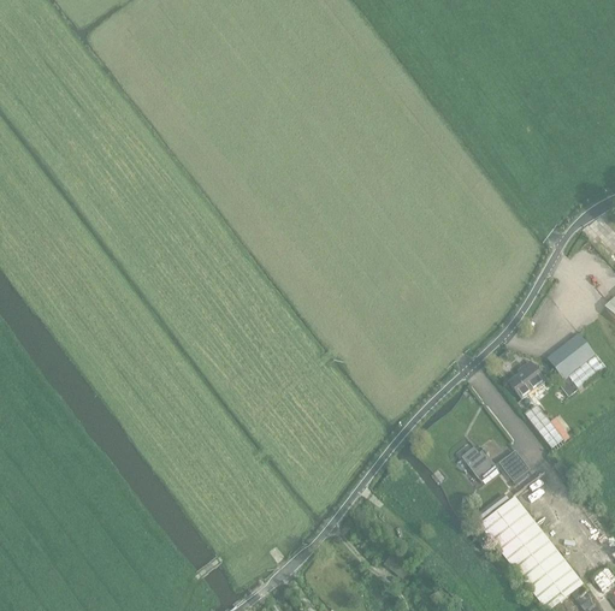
[(614,296),(604,307),(614,318),(614,296)]
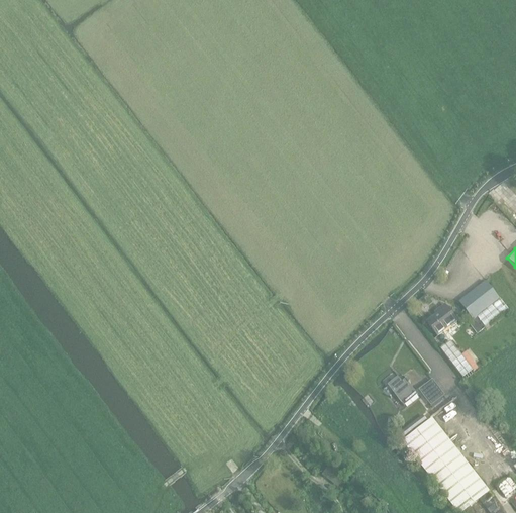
[(486,279),(485,279),(458,300),(473,318),(480,328),(507,306),(486,279)]
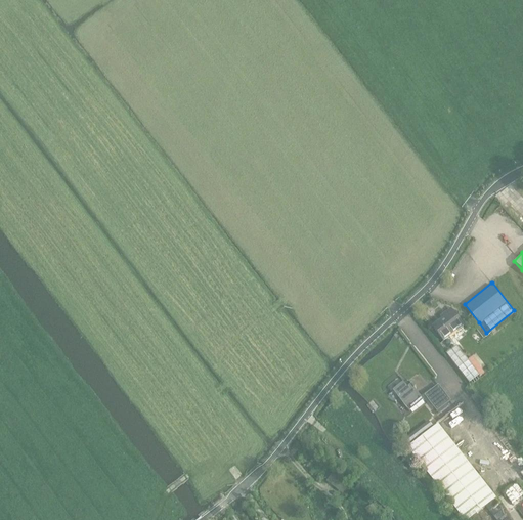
[(442,339),(463,323),(450,308),(443,313),(445,315),(432,325),(442,339)]
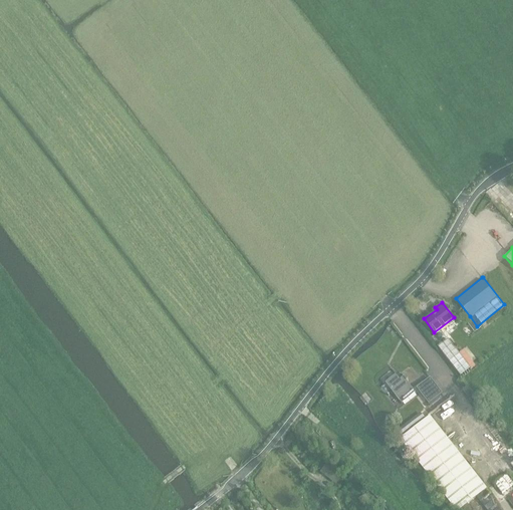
[(474,329),(477,326),(470,316),(466,319),(474,329)]
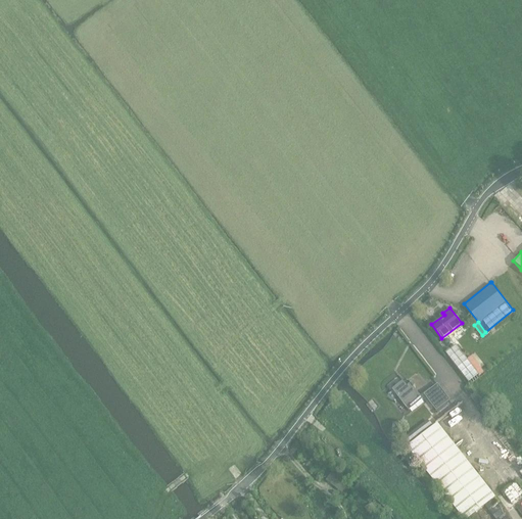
[(445,350),(468,380),(478,372),(478,373),(483,369),(471,354),(466,357),(456,342),(445,350)]
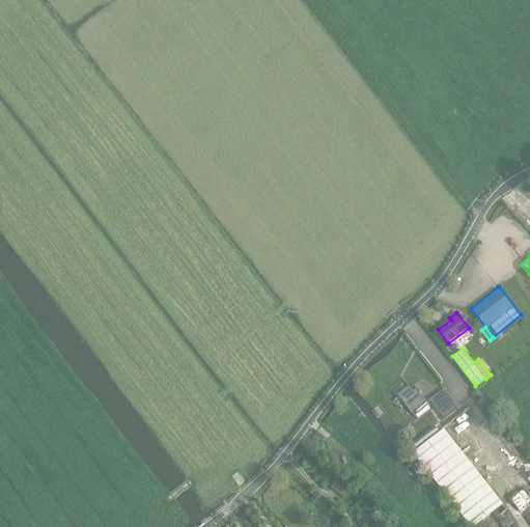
[(420,392),(420,391),(420,390),(419,389),(418,388),(417,388),(416,388),(414,386),(409,387),(409,386),(397,393),(414,414),(427,404),(420,393),(420,392)]
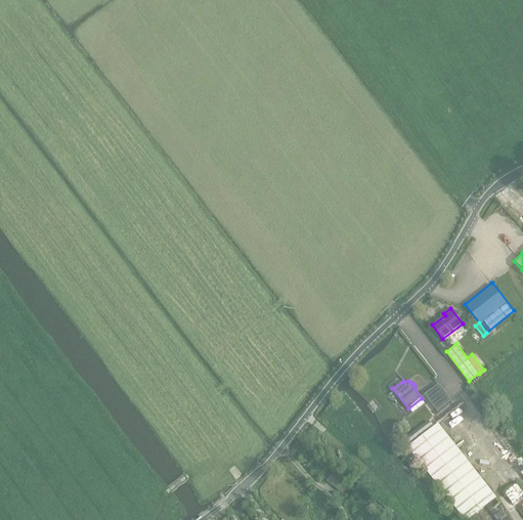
[(449,398),(438,382),(424,392),(436,408),(449,398)]
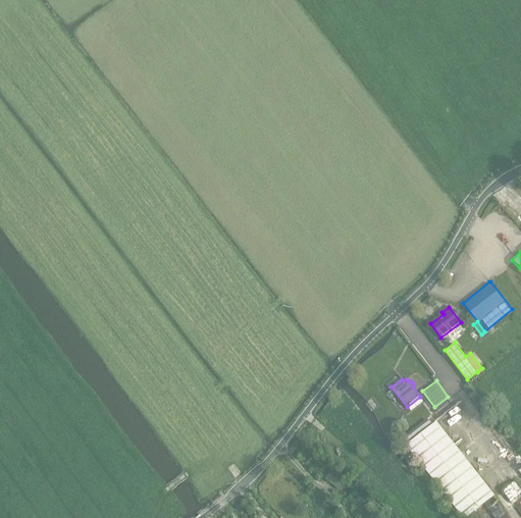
[(492,414),(467,381),(463,384),(487,417),(492,414)]
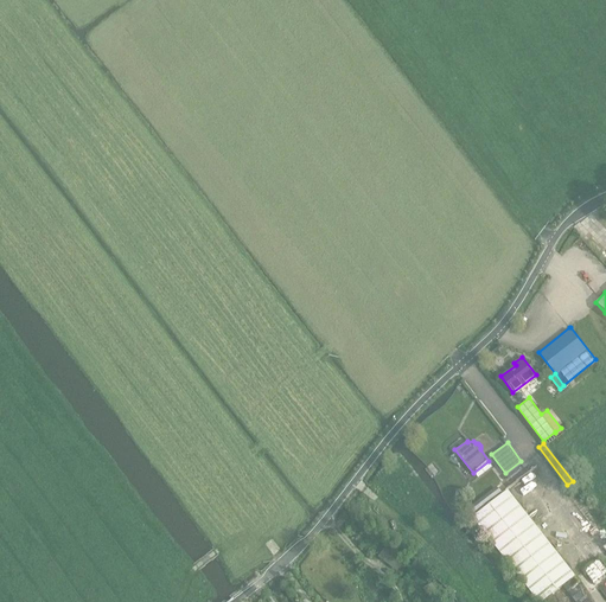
[(495,485),(489,490),(493,497),(501,492),(495,485)]
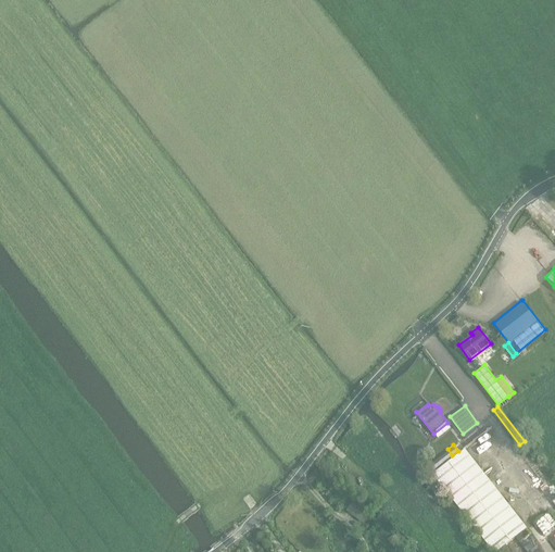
[(493,551),(526,526),(464,449),(432,474),(493,551)]
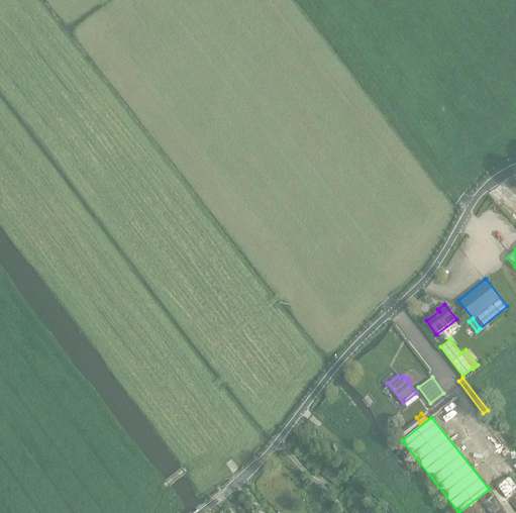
[(486,423),(492,432),(500,427),(493,418),(486,423)]
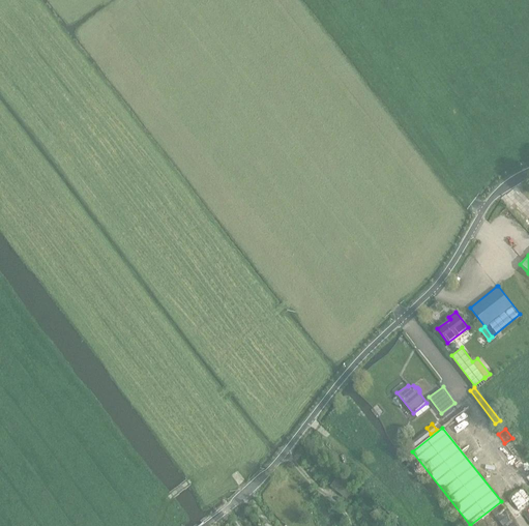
[(526,474),(528,471),(528,459),(520,466),(526,474)]
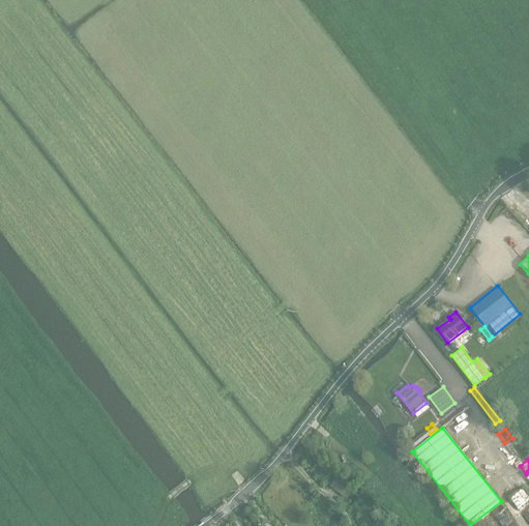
[(520,506),(528,499),(528,493),(522,486),(510,495),(520,506)]
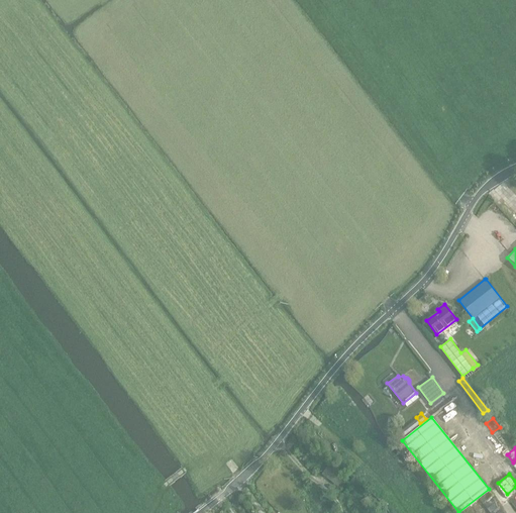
[(504,512),(487,491),(479,497),(491,512),(504,512)]
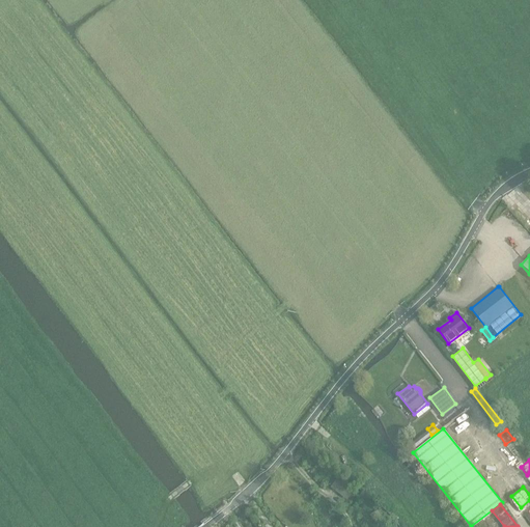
[(375,508),(369,512),(375,520),(382,516),(375,508)]
